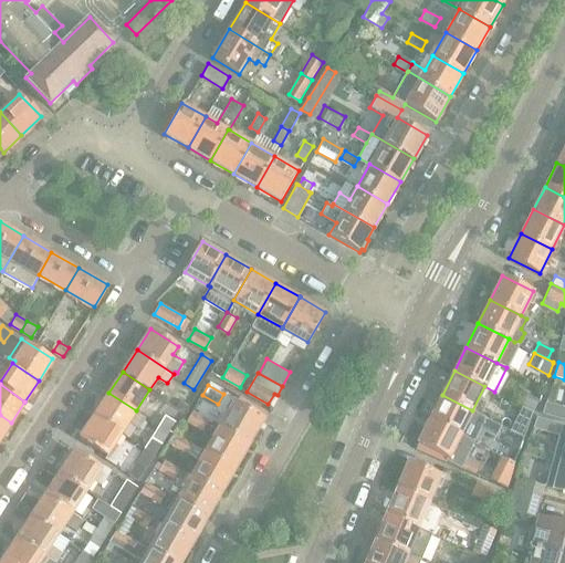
[(146,417),(136,410),(108,393),(95,415),(122,433),(129,420),(139,427),(146,417)]
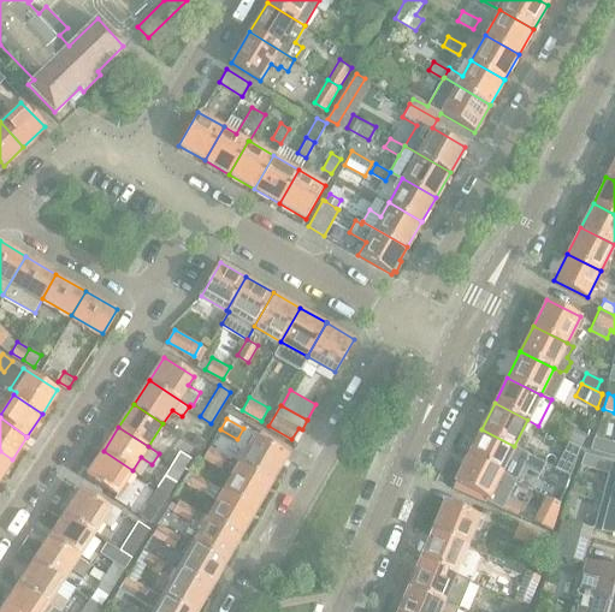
[(540,427),(536,437),(553,445),(557,435),(540,427)]
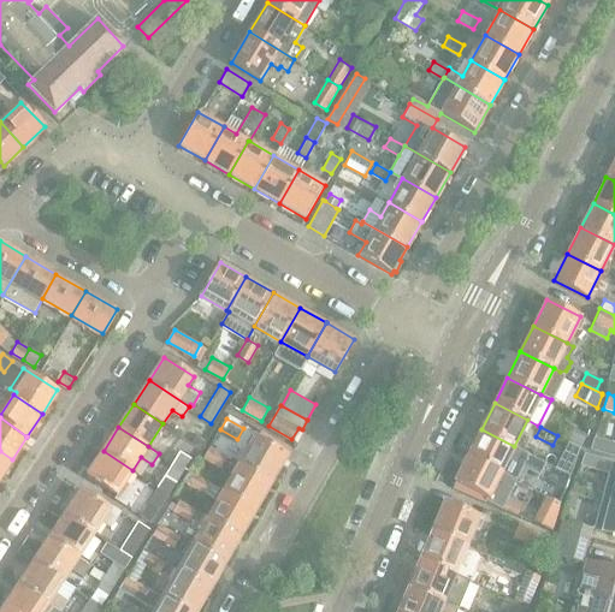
[(569,438),(583,444),(587,433),(575,427),(569,438)]
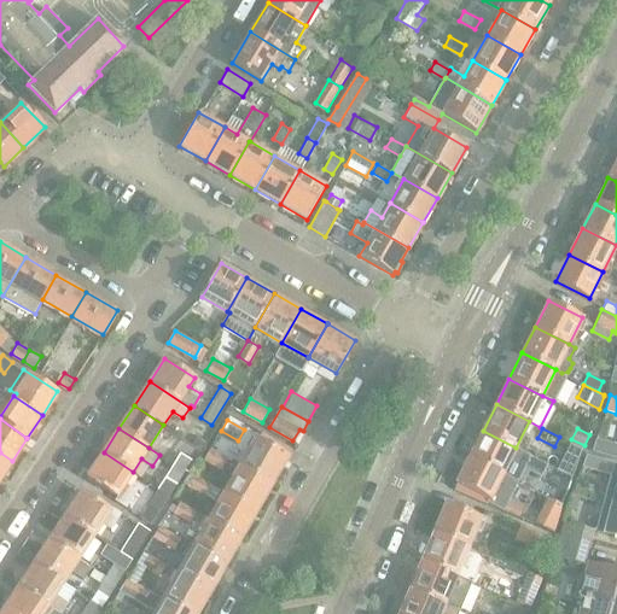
[(289,446),(262,431),(258,438),(280,450),(284,452),(285,454),(289,455),(292,449),(289,446)]
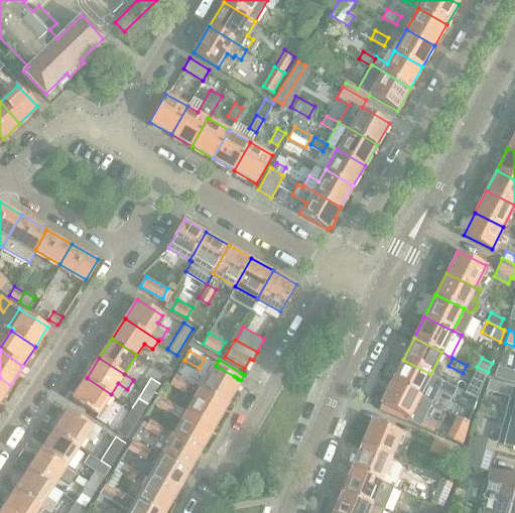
[(403,360),(392,381),(420,395),(430,374),(403,360)]
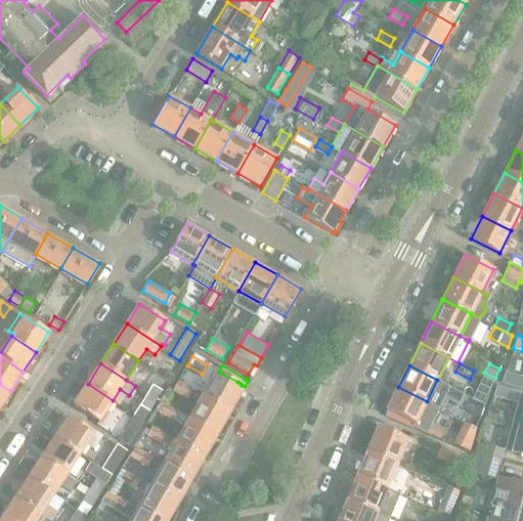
[(168,368),(164,377),(168,379),(171,381),(176,374),(172,372),(168,368)]
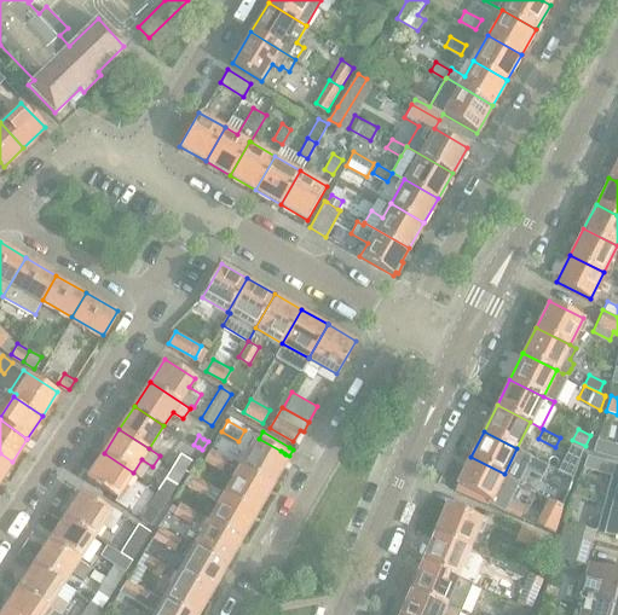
[(256,436),(240,465),(272,485),(289,456),(256,436)]
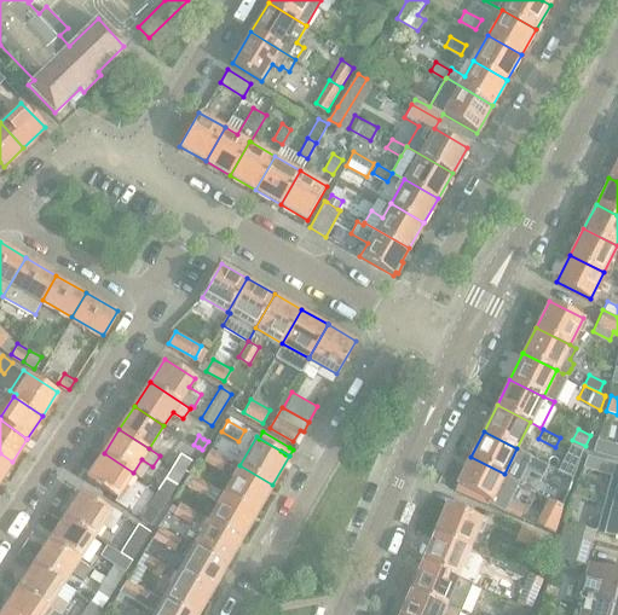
[(617,444),(598,437),(593,451),(617,458),(617,444)]
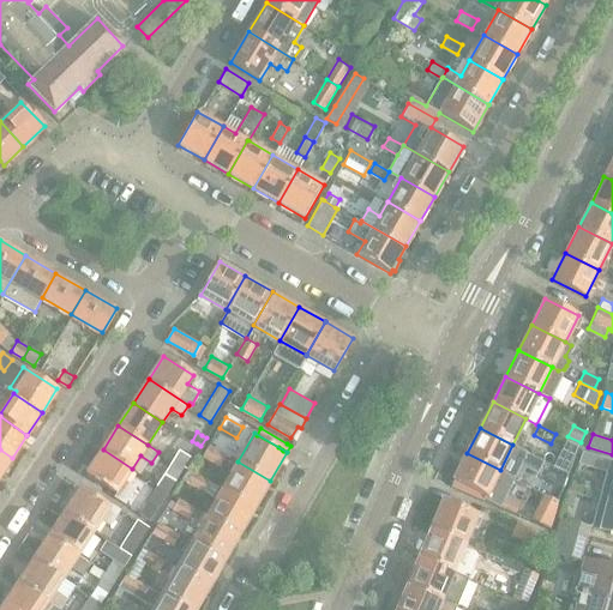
[(185,438),(170,460),(182,467),(197,444),(192,441),(185,438)]
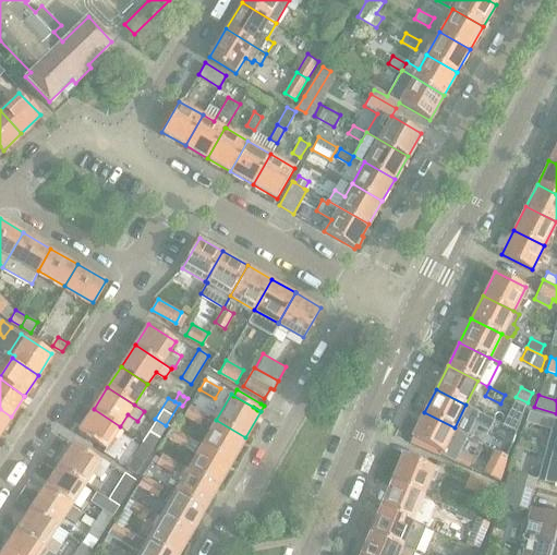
[(205,412),(189,403),(183,414),(198,423),(205,412)]
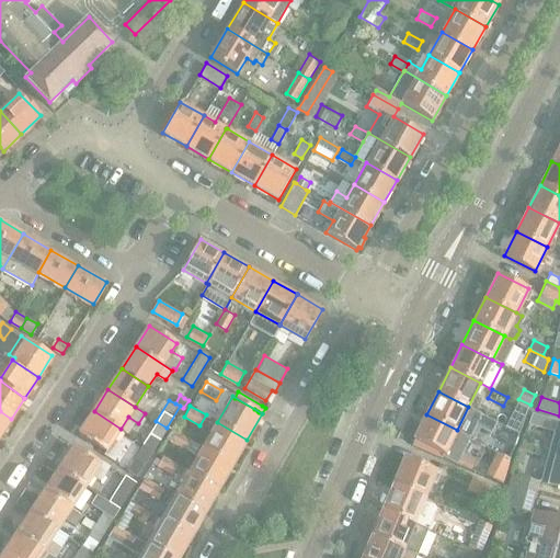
[(513,410),(506,424),(520,432),(525,416),(513,410)]
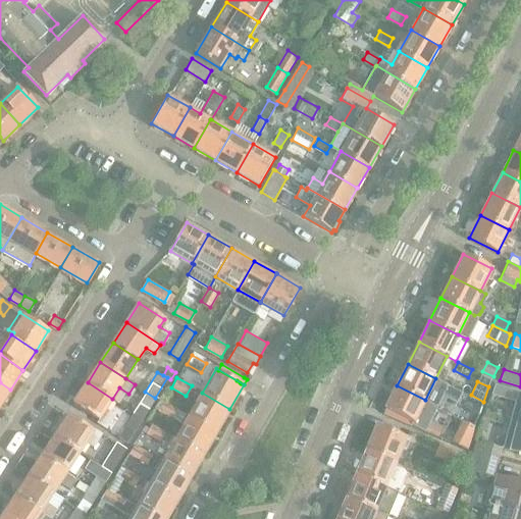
[(0,404),(10,390),(0,382),(0,404)]
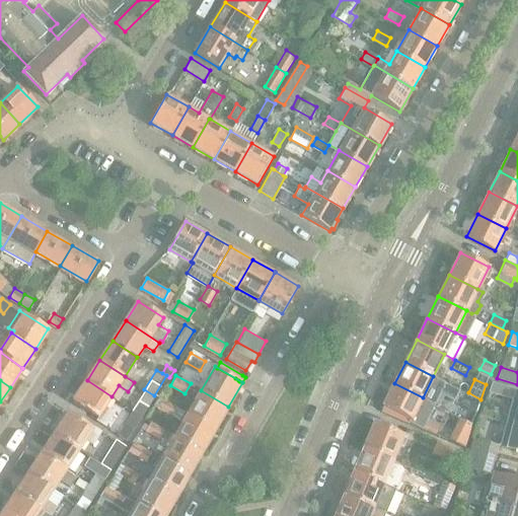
[(105,406),(112,396),(87,380),(74,398),(100,416),(97,420),(103,424),(113,410),(105,406)]
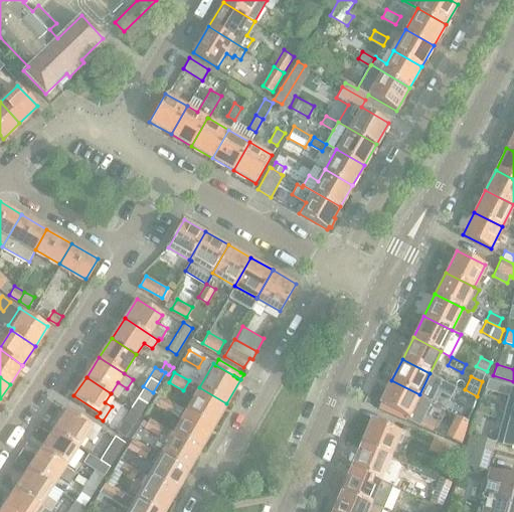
[(488,377),(478,409),(487,412),(494,390),(509,395),(512,385),(488,377)]
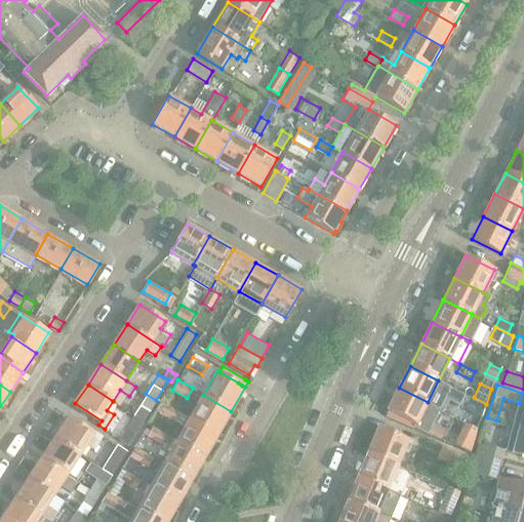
[(450,386),(446,394),(459,401),(464,393),(450,386)]
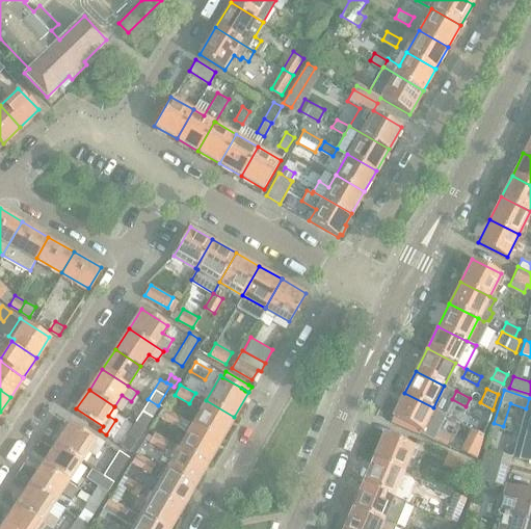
[(421,430),(433,407),(404,393),(393,416),(421,430)]
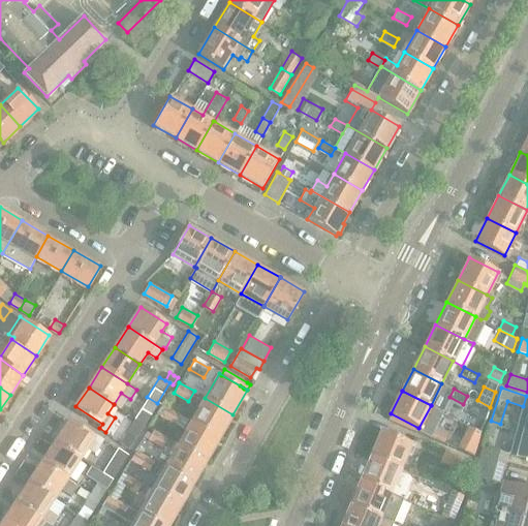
[(151,412),(157,403),(147,397),(142,407),(151,412)]
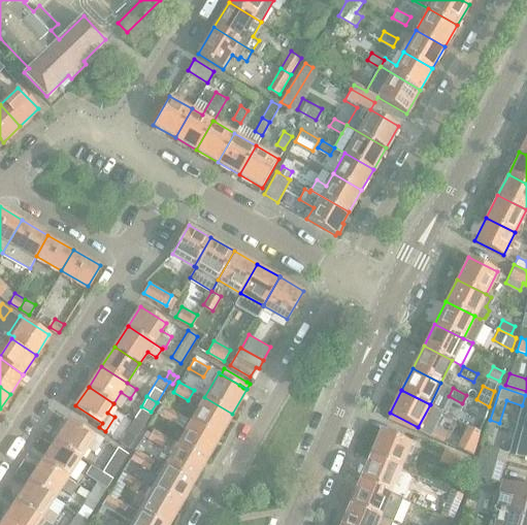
[(204,397),(191,420),(219,436),(232,414),(204,397)]
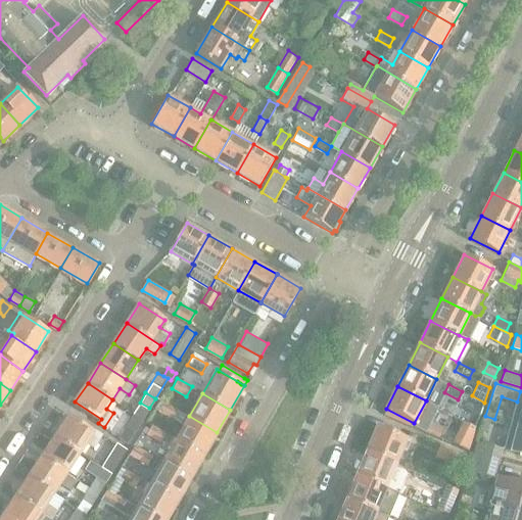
[(160,399),(155,408),(159,410),(164,402),(160,399)]
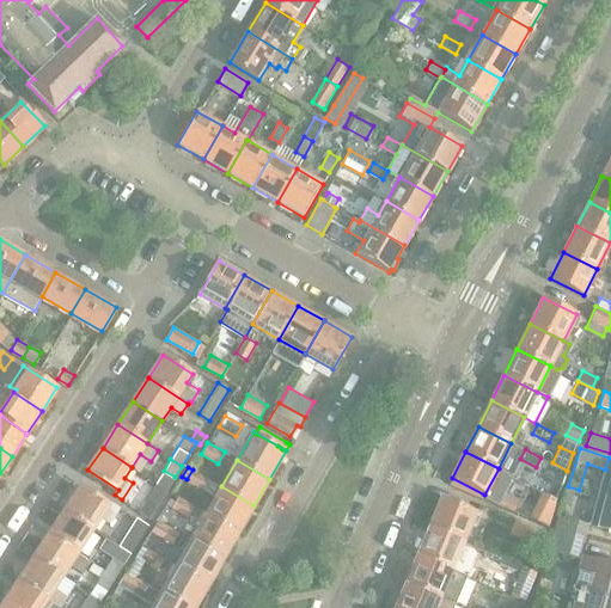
[(610,470),(606,468),(599,497),(610,499),(610,470)]
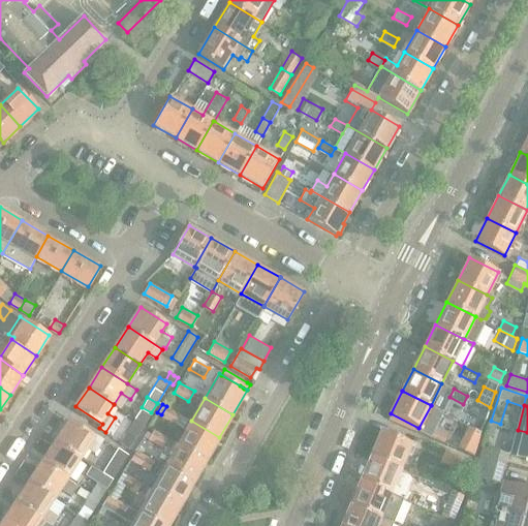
[(181,414),(166,406),(161,414),(160,416),(175,425),(181,414)]
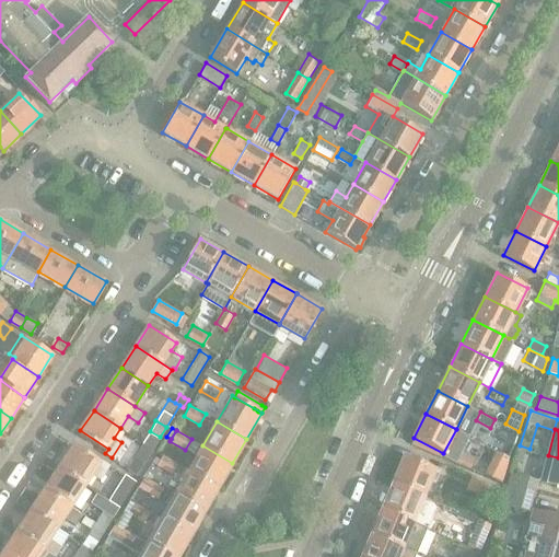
[(73,444),(59,467),(85,485),(93,474),(103,479),(112,466),(103,460),(101,463),(73,444)]
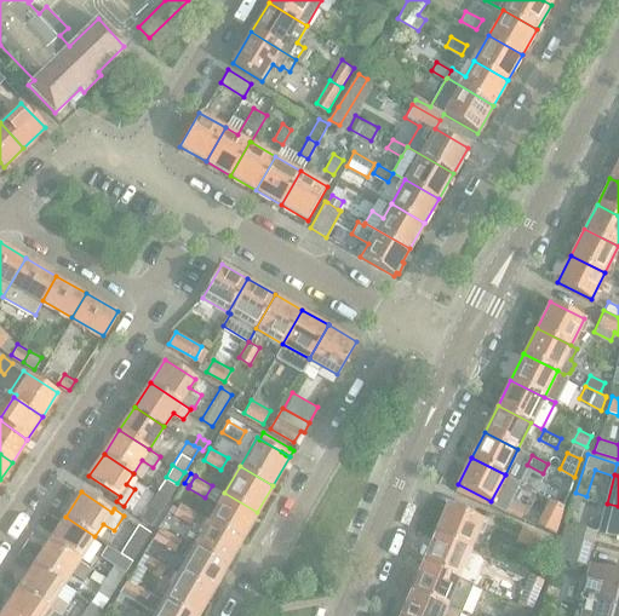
[(224,493),(210,519),(242,539),(257,512),(224,493)]
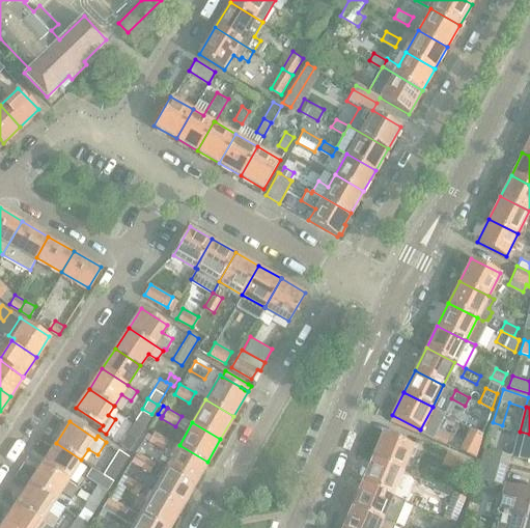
[(471,426),(458,449),(475,456),(483,433),(471,426)]
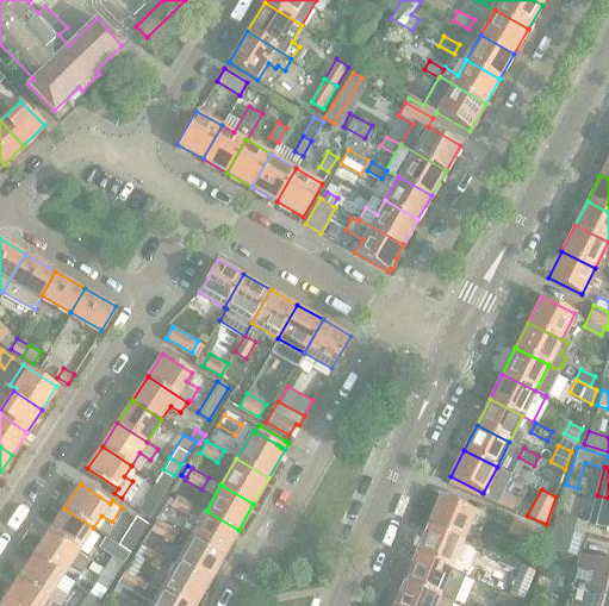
[(194,504),(176,494),(171,506),(187,516),(194,504)]
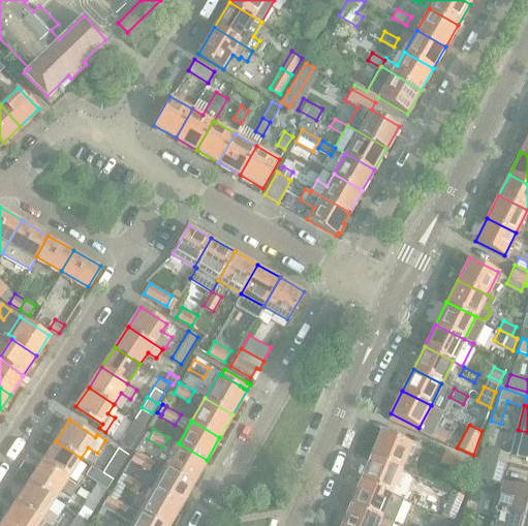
[(527,432),(518,430),(511,454),(527,458),(527,432)]
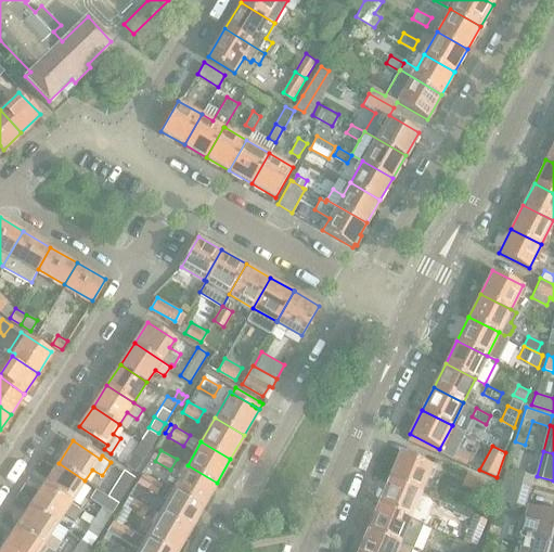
[(400,452),(389,478),(421,491),(432,465),(400,452)]
